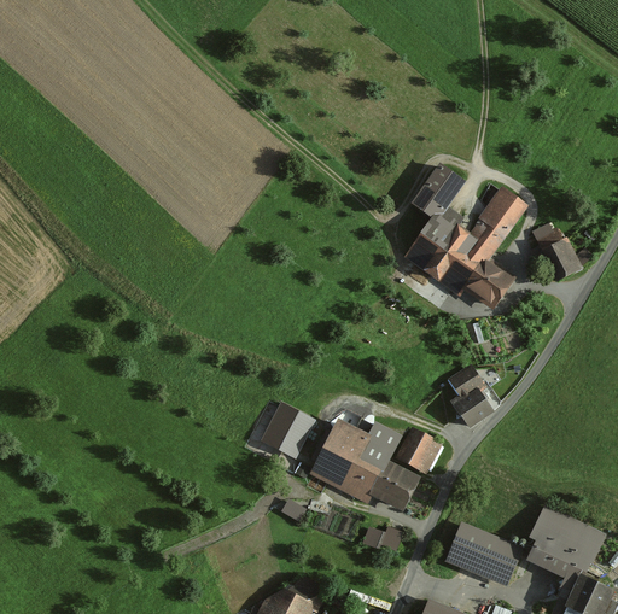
[(461,182),(438,167),(413,205),(431,217),(406,256),(459,291),(464,284),(493,304),(512,276),(489,261),(528,204),(501,186),(467,235),(453,226),(460,215),(445,205),(461,182)]
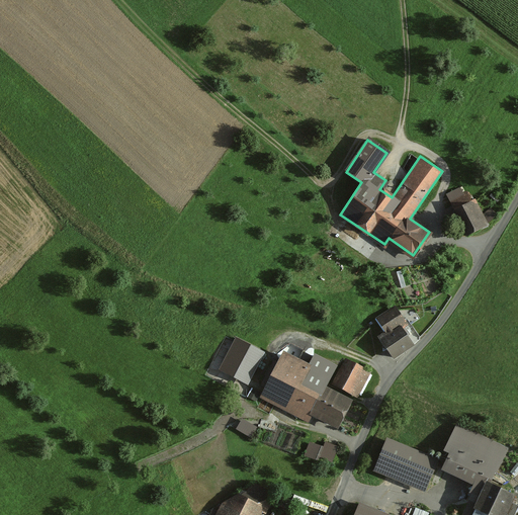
[(461,186),(446,195),(467,234),(488,224),(476,201),(471,204),(461,186)]
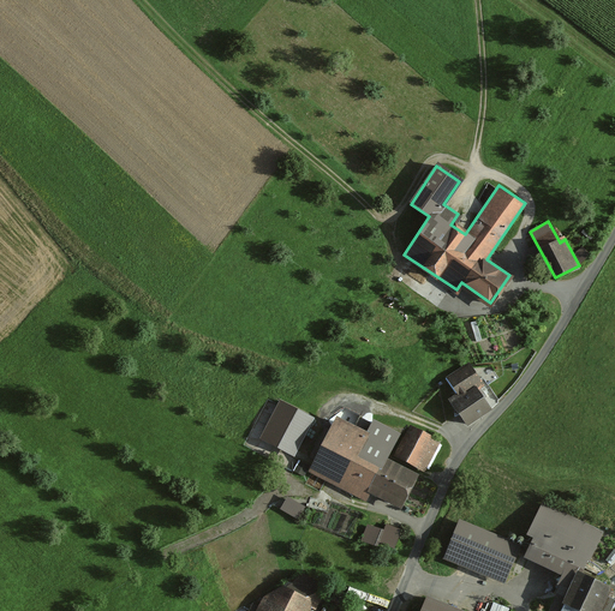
[(464,395),(452,402),(466,421),(488,407),(475,389),(483,383),(469,364),(451,377),(464,395)]
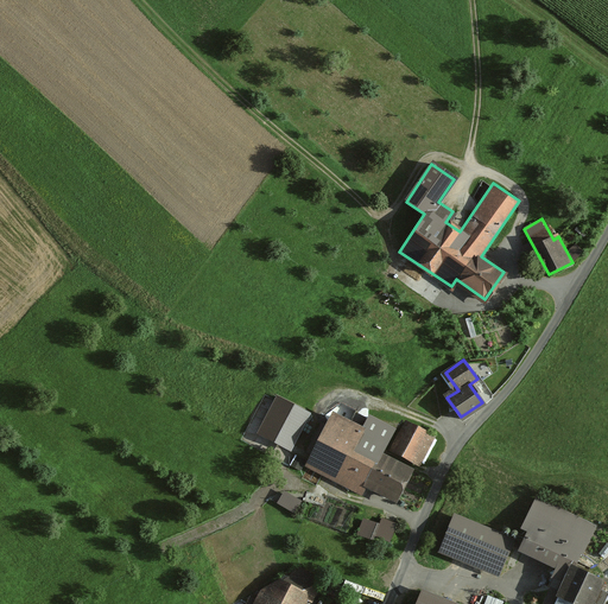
[(309,412),(277,396),(258,434),(289,450),(309,412)]
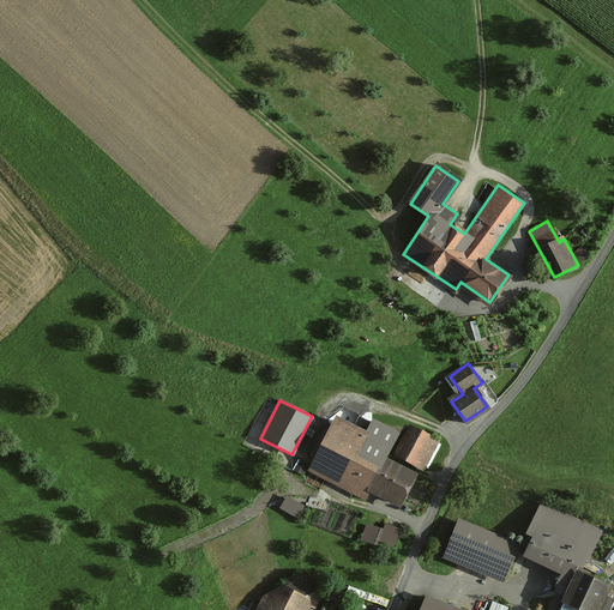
[(362,433),(333,418),(307,471),(361,497),(365,489),(398,505),(413,473),(380,457),(392,430),(369,420),(362,433)]
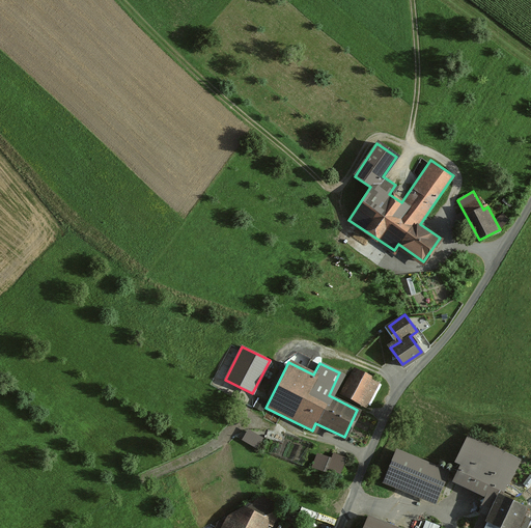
[(379,381),(354,368),(341,393),(366,406),(379,381)]
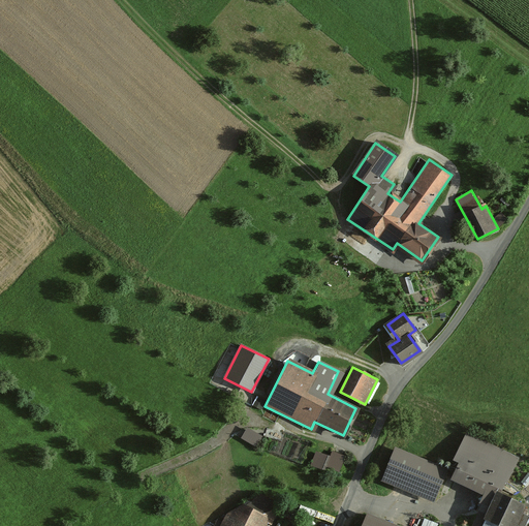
[(248,423),(242,434),(256,442),(262,432),(248,423)]
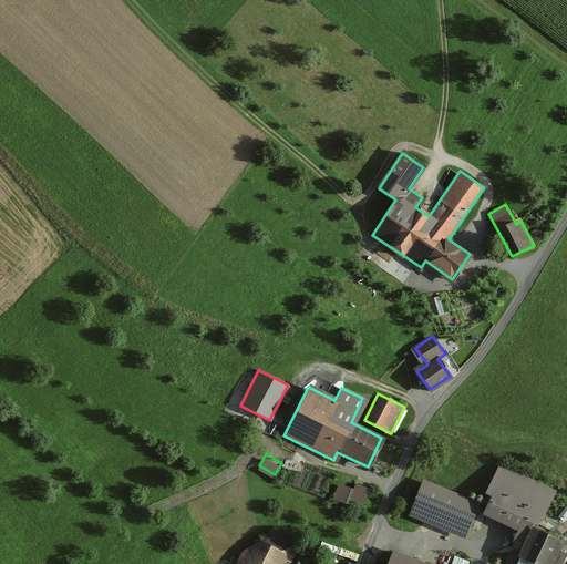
[(553,490),(505,468),(483,515),(527,535),(518,555),(536,563),(549,563),(559,543),(535,531),(553,490)]
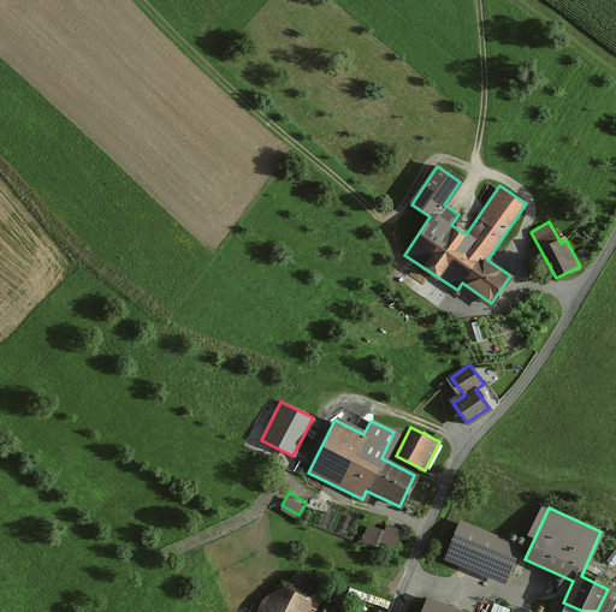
[(522,544),(461,518),(444,558),(505,583),(522,544)]
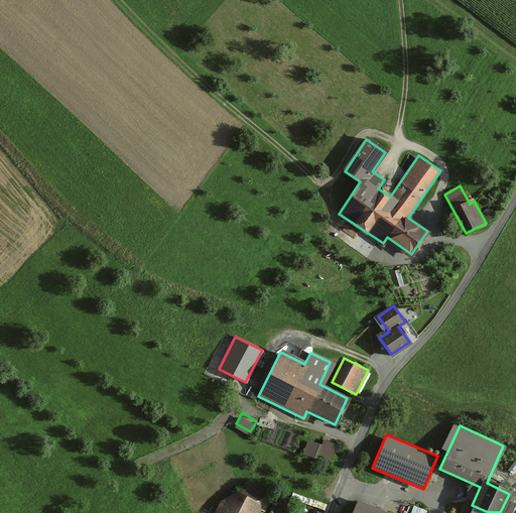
[(325,435),(323,440),(309,435),(304,447),(332,458),(339,440),(325,435)]
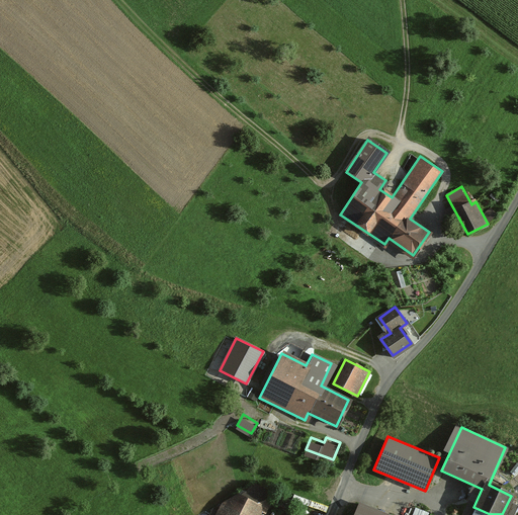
[(219,501),(211,514),(258,514),(270,493),(253,484),(219,501)]
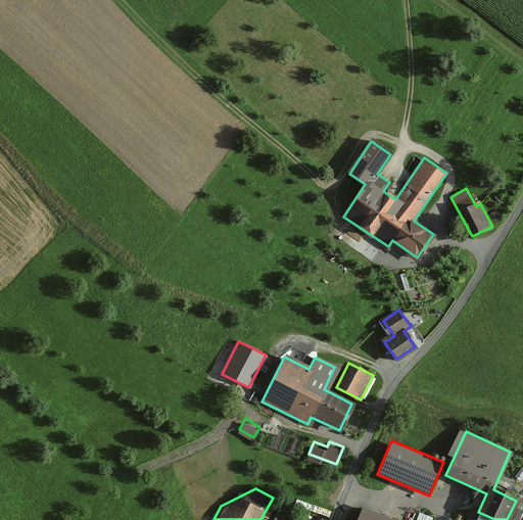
All buildings are outlined.
